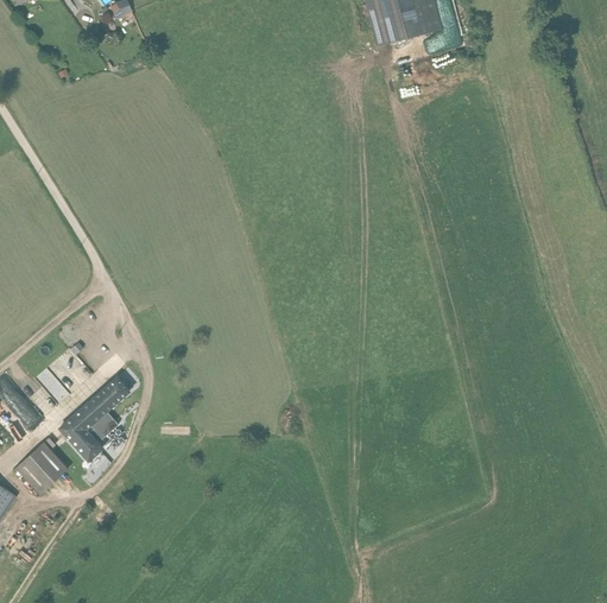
[(13,6),(14,11),(37,4),(36,0),(6,0),(7,1),(10,0),(11,7),(13,6)]
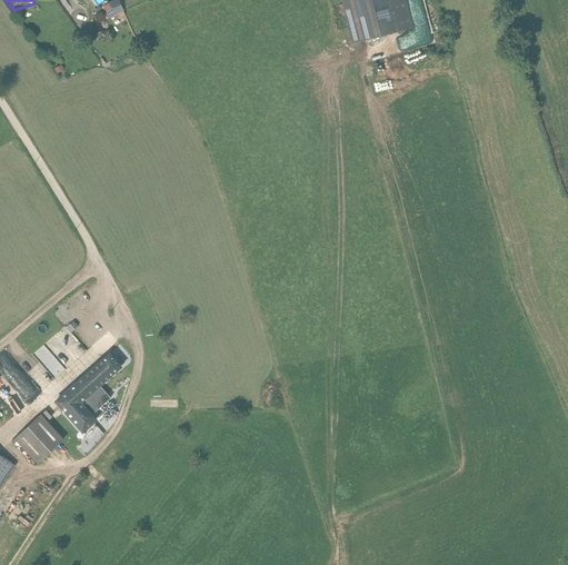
[(342,0),(354,42),(409,28),(402,0),(342,0)]
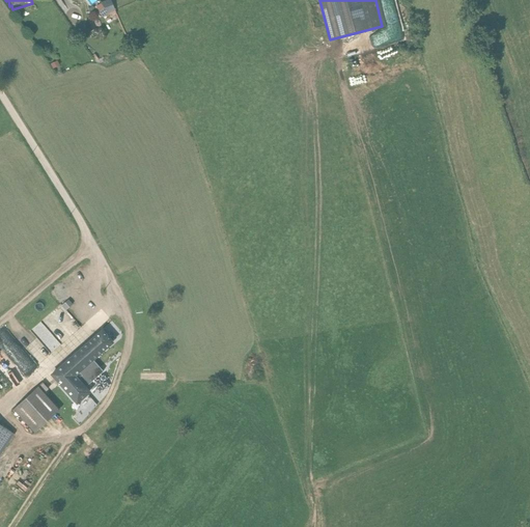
[(382,0),(381,0),(386,22),(397,19),(392,0),(382,0)]
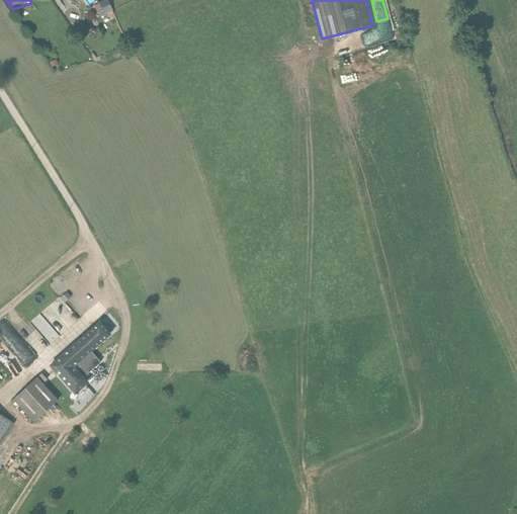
[(100,19),(113,12),(108,1),(94,7),(100,19)]
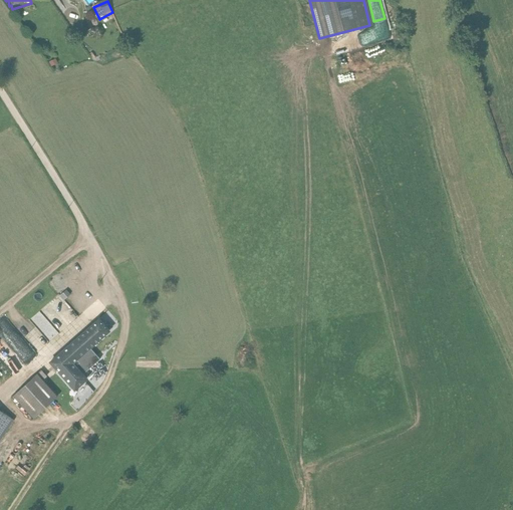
[(389,54),(386,45),(366,52),(370,61),(389,54)]
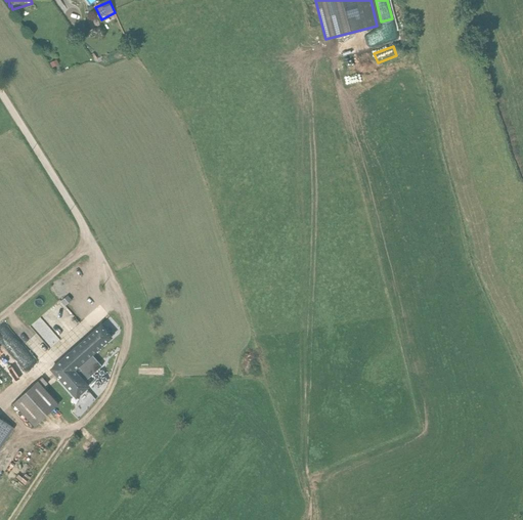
[(100,369),(91,358),(112,340),(96,323),(48,367),(55,375),(77,399),(89,388),(85,383),(100,369)]
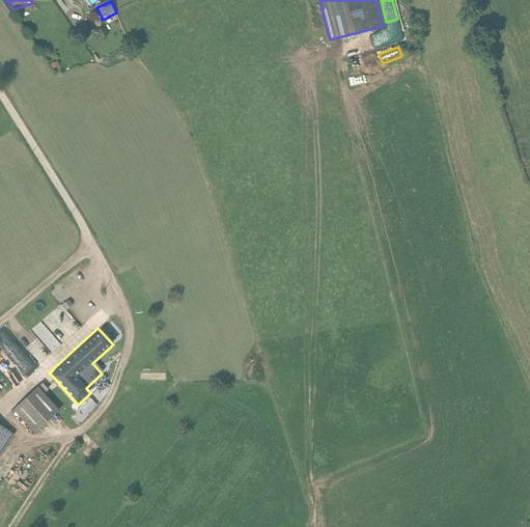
[(38,389),(16,412),(35,432),(58,409),(38,389)]
